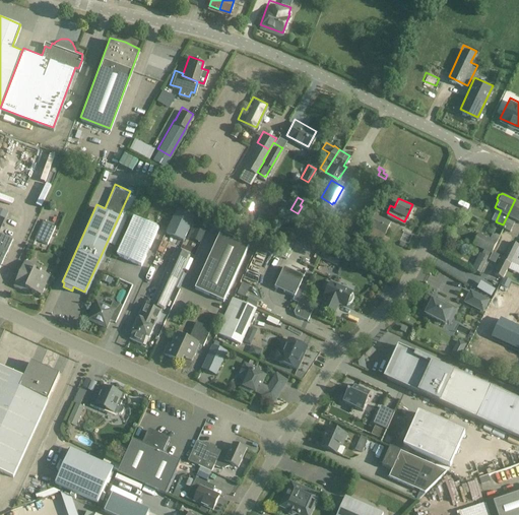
[(518,201),(515,199),(503,224),(509,228),(514,216),(518,218),(518,201)]
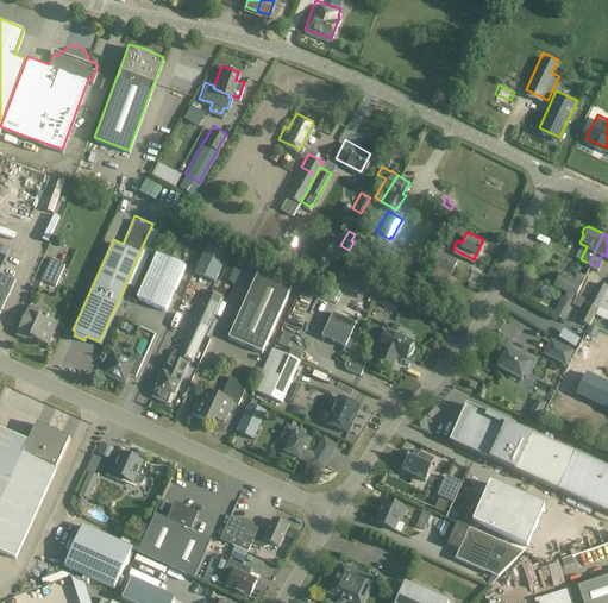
[(207,242),(193,271),(213,280),(226,250),(207,242)]
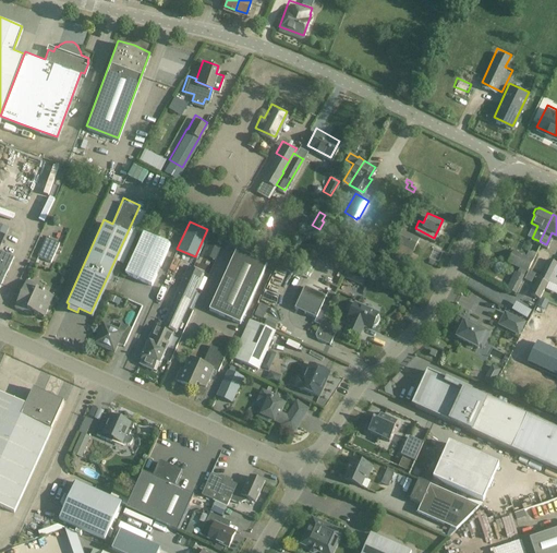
[(419,235),(401,226),(395,239),(400,241),(395,251),(408,256),(419,235)]
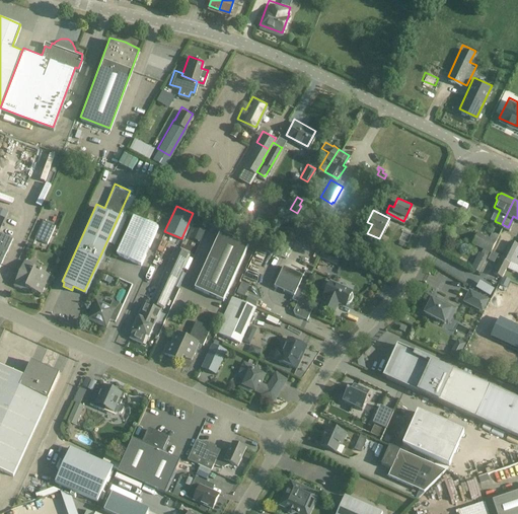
[(157,224),(133,213),(116,251),(140,263),(157,224)]
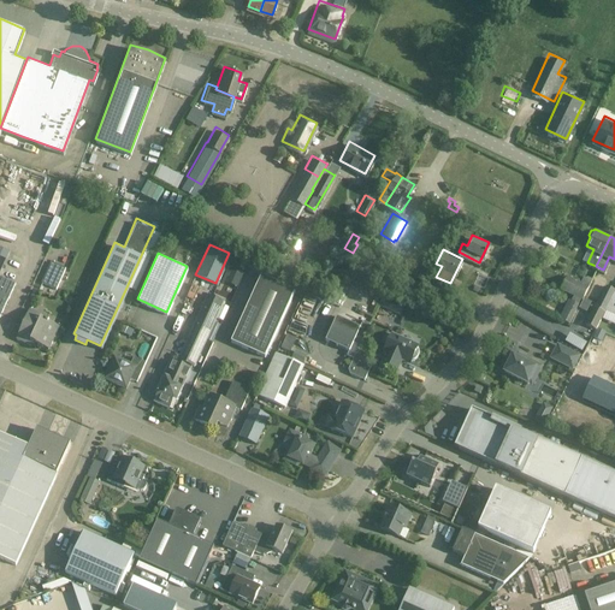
[(64,264),(49,258),(41,278),(55,284),(64,264)]
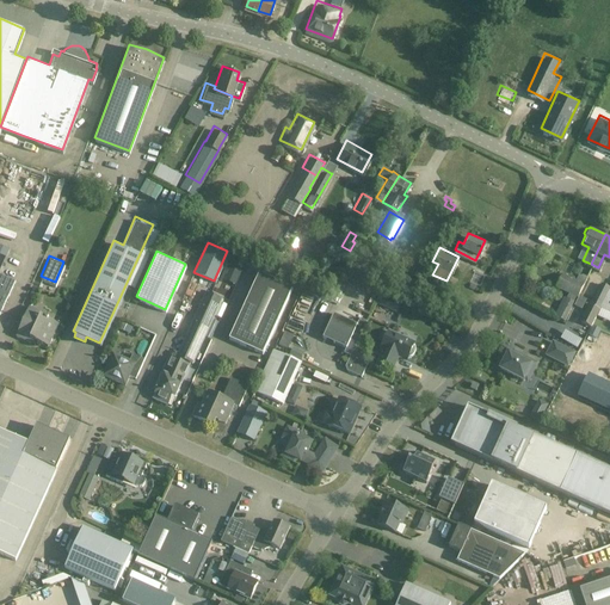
[(420,259),(413,271),(420,275),(426,263),(420,259)]
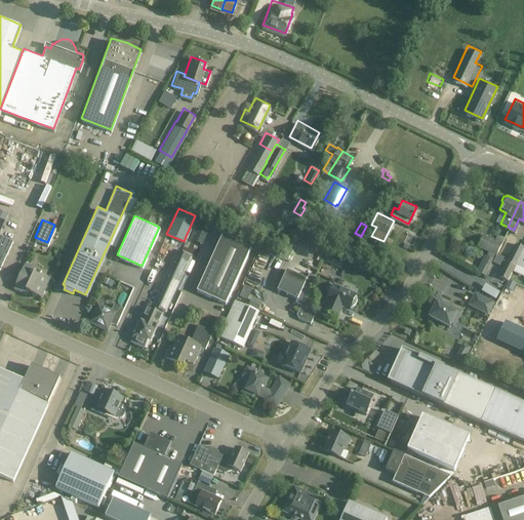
[(197,225),(192,237),(201,241),(207,228),(197,225)]
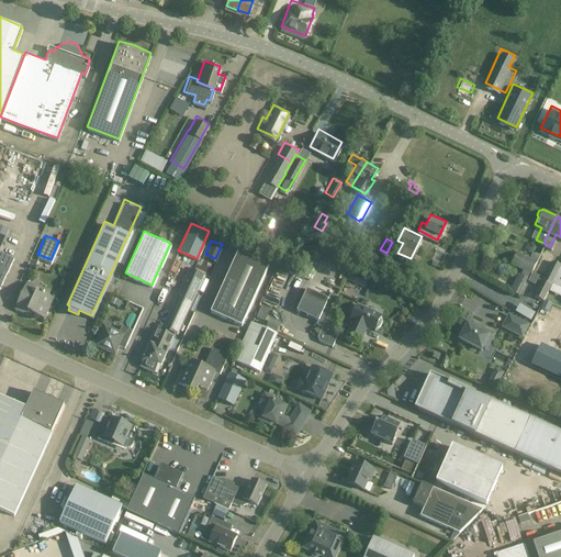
[(268,262),(237,247),(210,309),(240,323),(268,262)]
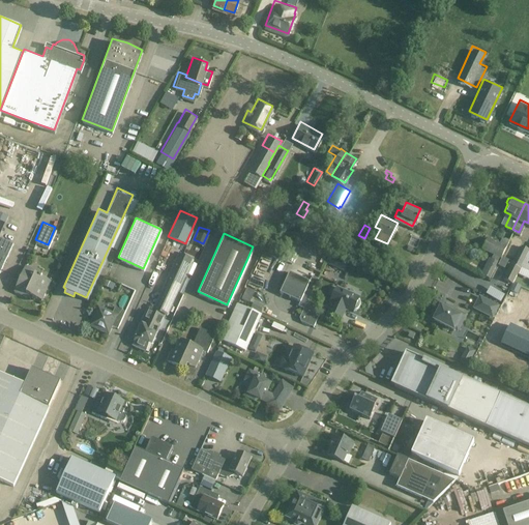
[(488,254),(480,270),(489,274),(499,254),(500,254),(505,242),(487,233),(481,244),(493,251),(491,255),(488,254)]
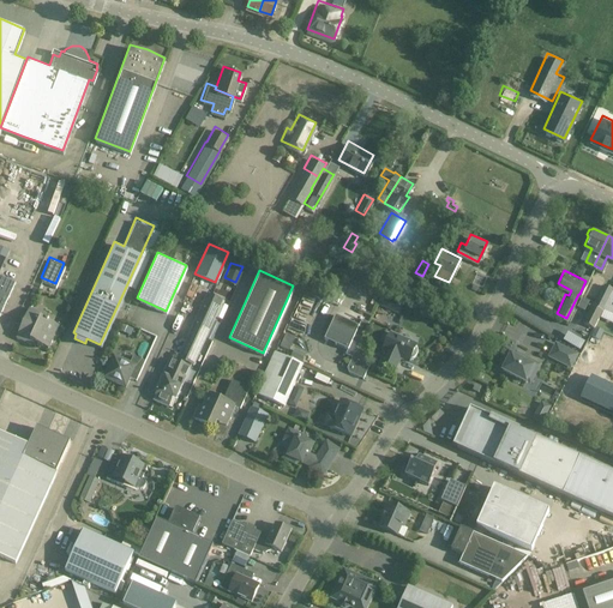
[(0,308),(7,293),(7,294),(14,278),(0,271),(0,308)]
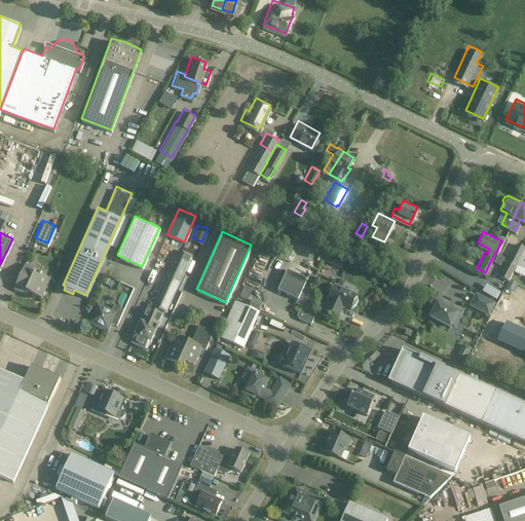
[(514,265),(524,245),(516,240),(508,258),(507,258),(499,272),(509,276),(514,265)]
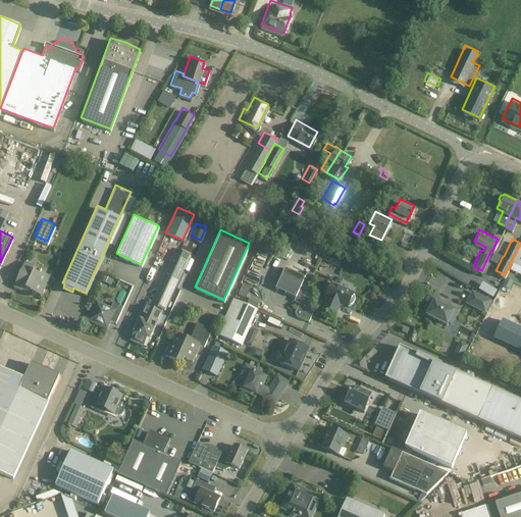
[(520,243),(512,259),(520,263),(520,242),(520,243)]
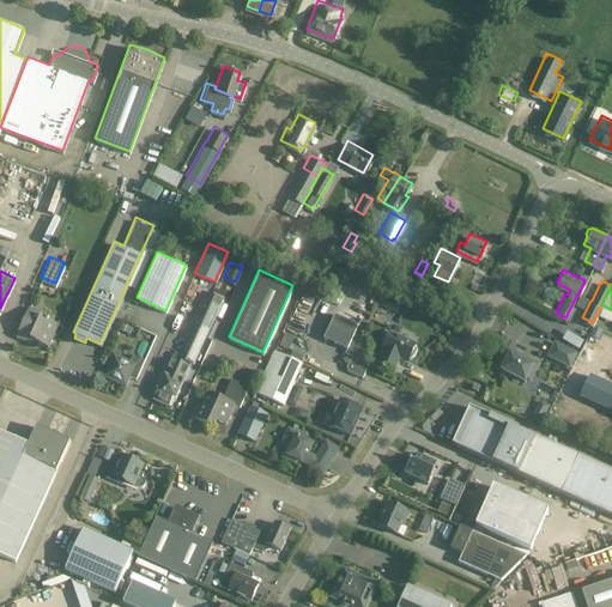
[(295,304),(304,310),(316,292),(307,286),(295,304)]
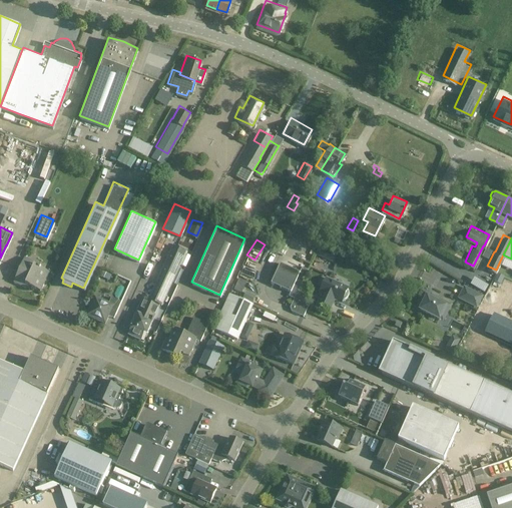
[(318,241),(315,249),(326,255),(329,256),(333,247),(318,241)]
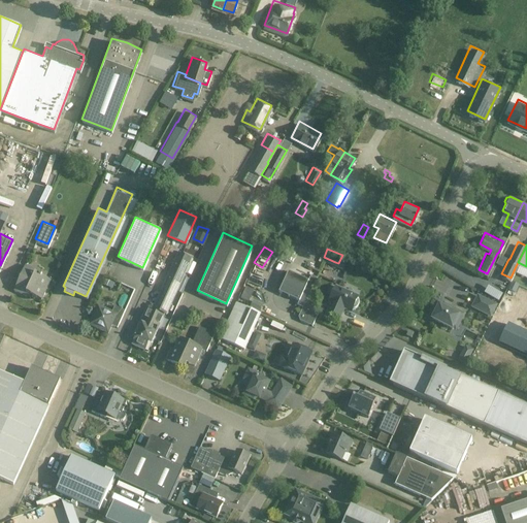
[(190,256),(177,250),(154,302),(150,300),(147,306),(145,305),(135,327),(137,328),(131,340),(143,347),(147,337),(151,339),(164,311),(165,311),(190,256)]
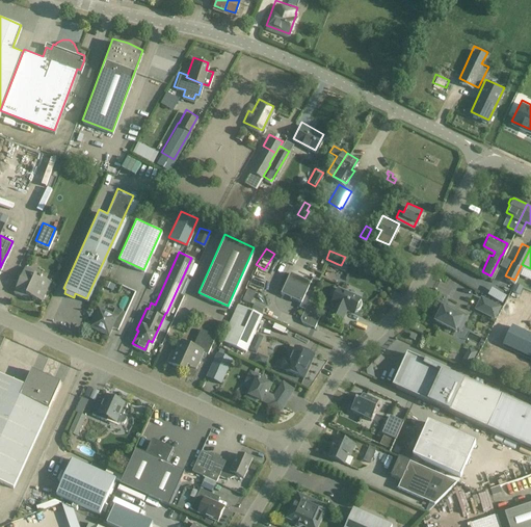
[(36,269),(25,263),(14,289),(25,294),(26,291),(41,298),(50,279),(35,271),(36,269)]
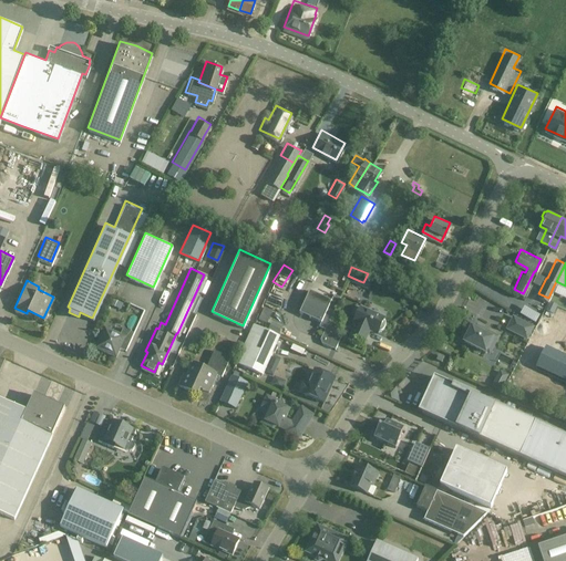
[(330,298),(308,288),(298,310),(319,320),(318,323),(323,326),(319,336),(321,341),(335,346),(340,334),(335,321),(328,318),(339,294),(332,291),(330,298)]
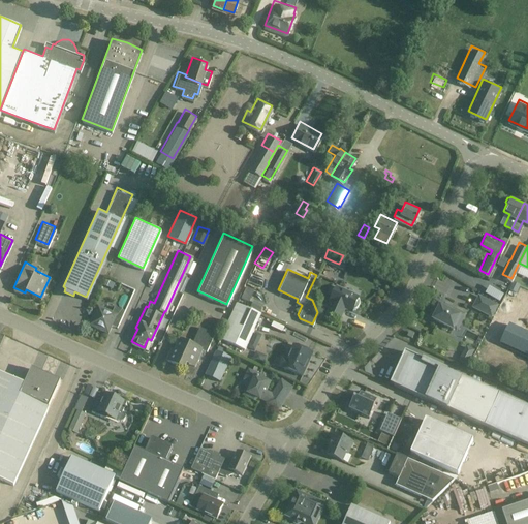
[(184,273),(177,287),(182,289),(188,275),(184,273)]
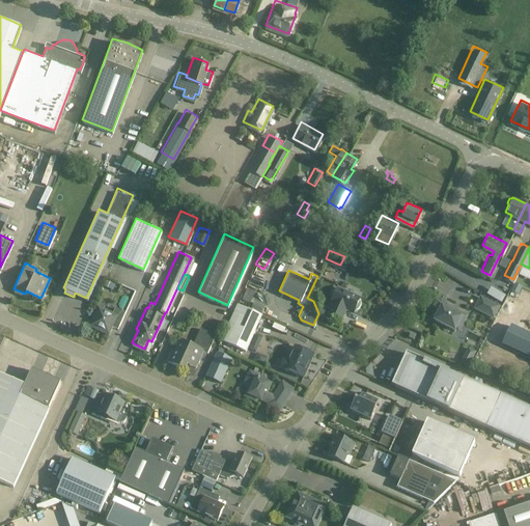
[(513,280),(510,286),(518,291),(521,283),(513,280)]
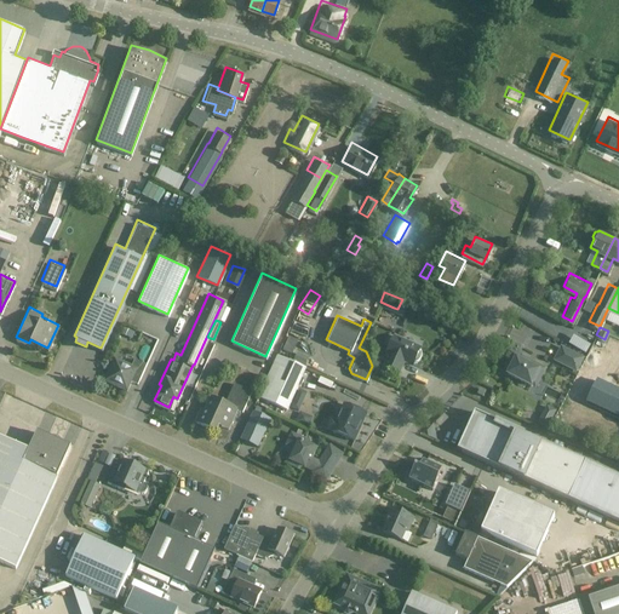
[(287,331),(284,345),(293,348),(297,333),(287,331)]
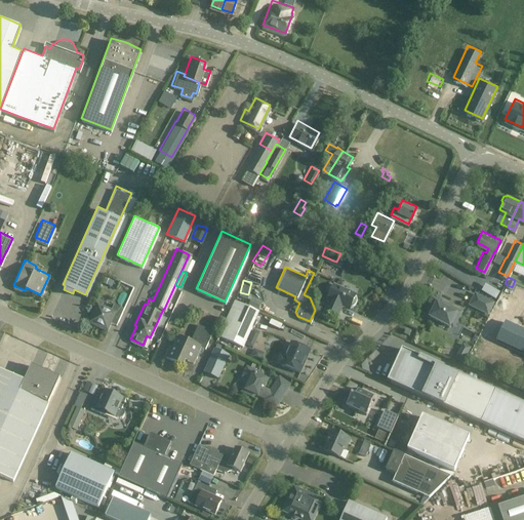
[(482,287),(496,294),(499,287),(486,280),(482,287)]
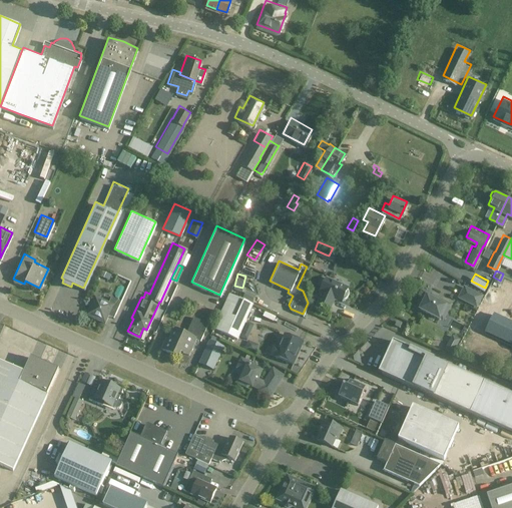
[(347,285),(325,275),(319,289),(322,290),(318,300),(329,305),(333,296),(341,299),(342,296),(343,297),(345,296),(346,294),(347,292),(347,290),(347,288),(346,288),(347,285)]
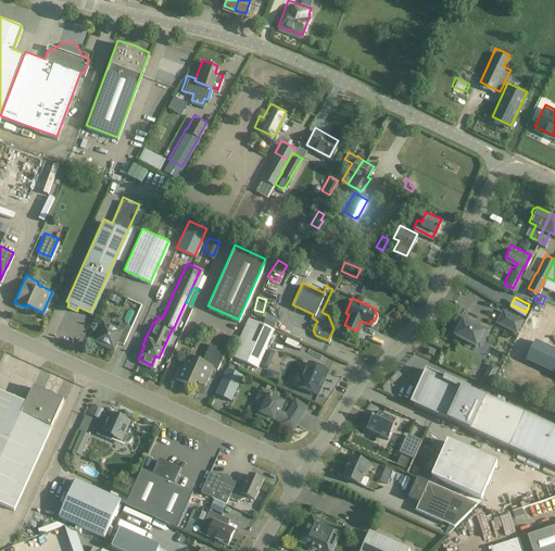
[(521,317),(503,308),(496,318),(516,329),(521,317)]
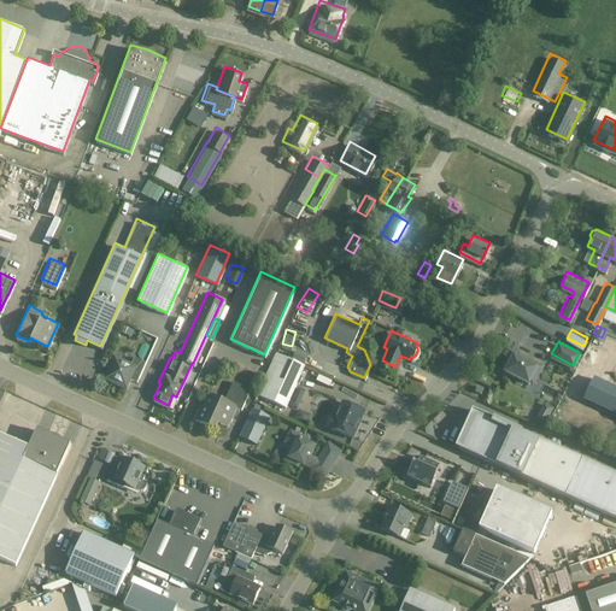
[(588,345),(585,352),(592,356),(596,348),(588,345)]
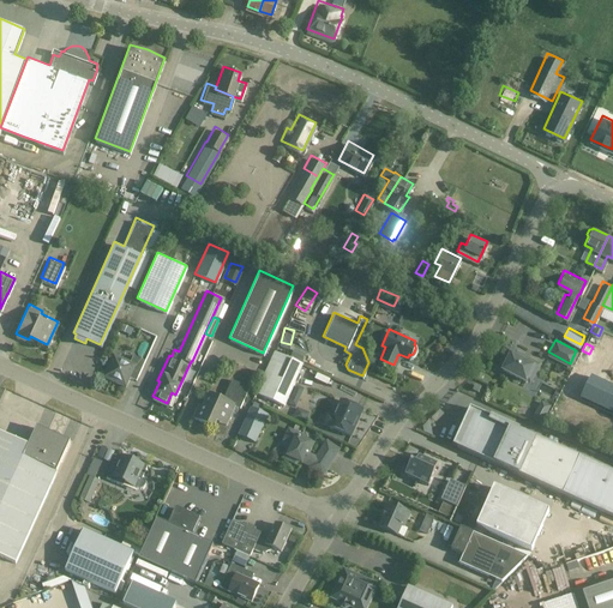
[(302,360),(274,347),(254,389),(283,402),(302,360)]
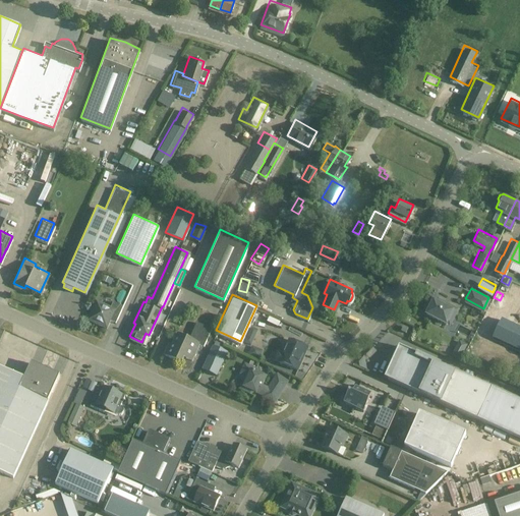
[(457,305),(437,295),(432,303),(429,301),(425,310),(446,321),(450,312),(453,314),(457,305)]
